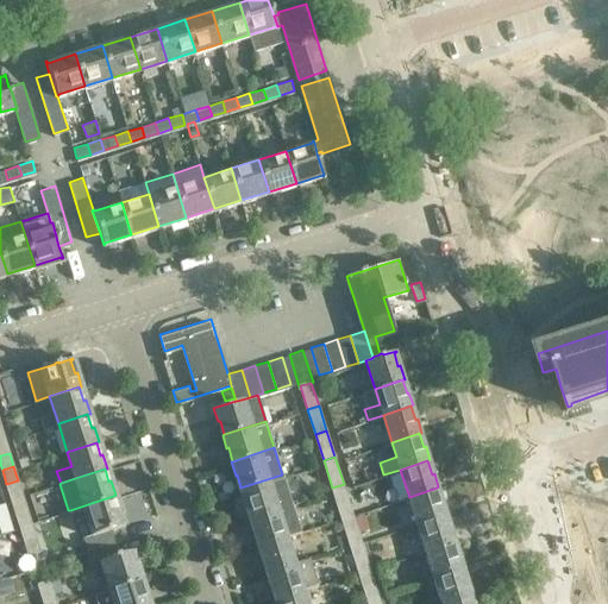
[(282,474),(240,488),(239,490),(244,502),(245,502),(250,515),(290,502),(282,474)]
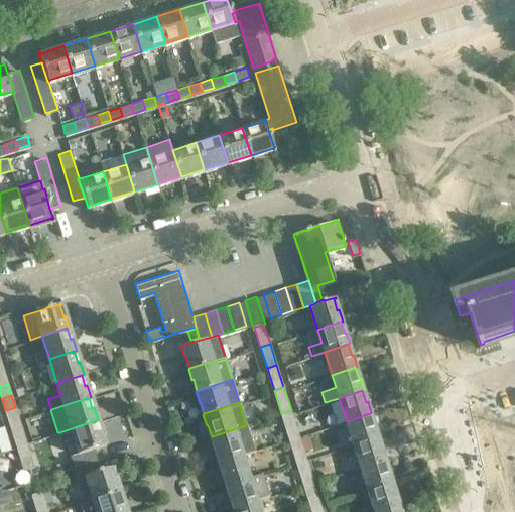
[(18,418),(15,407),(5,410),(9,422),(18,418)]
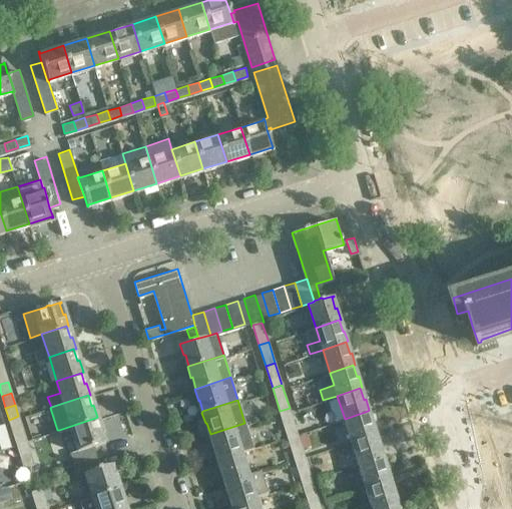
[(280,411),(287,434),(297,431),(290,408),(280,411)]
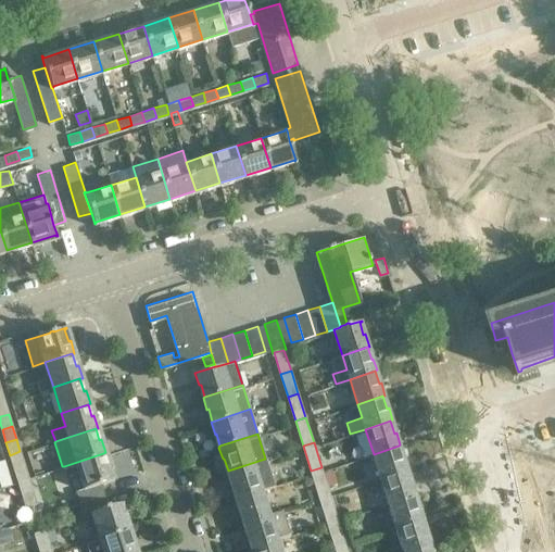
[(402,458),(399,446),(374,454),(381,478),(406,471),(408,469),(404,456),(402,458)]
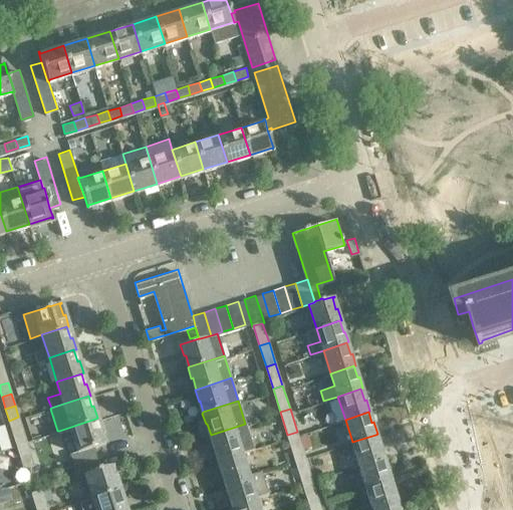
[(22,428),(18,417),(9,421),(12,431),(22,428)]
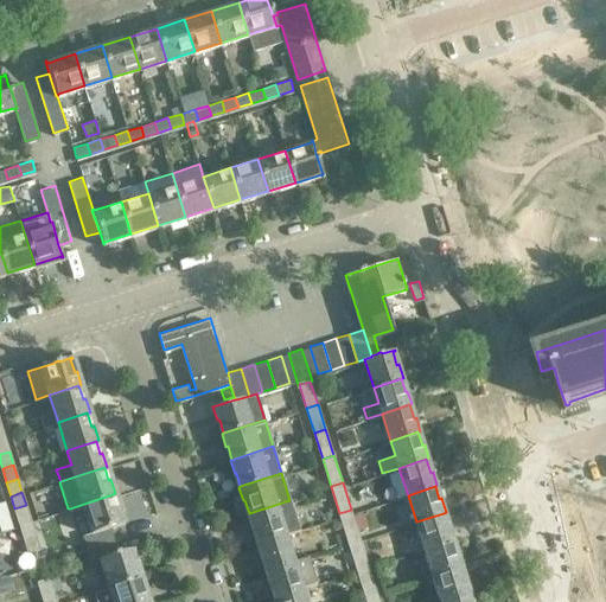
[(83,533),(88,548),(114,539),(110,525),(123,520),(120,507),(117,507),(113,494),(70,508),(78,536),(83,533)]
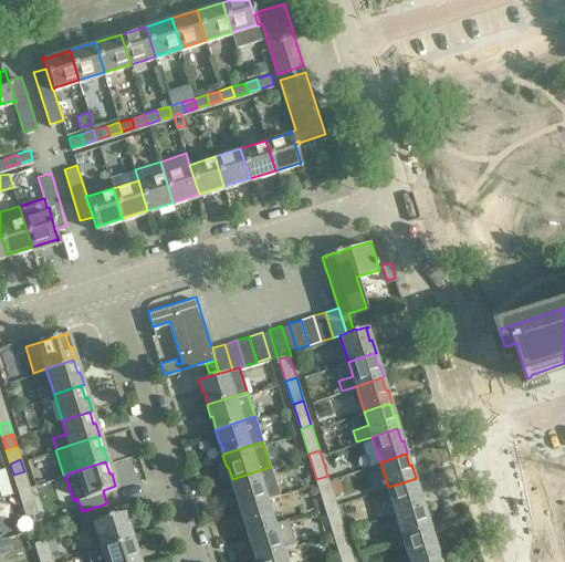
[(12,491),(6,466),(0,467),(0,491),(1,495),(12,491)]
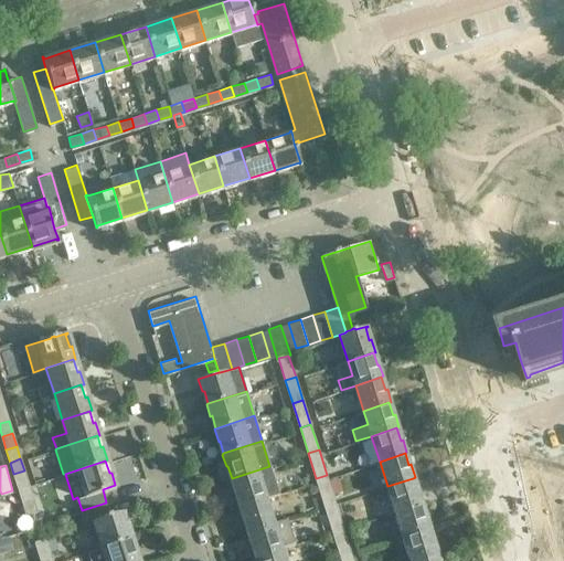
[(277,490),(269,466),(232,478),(230,479),(233,490),(235,490),(240,504),(265,495),(277,490)]
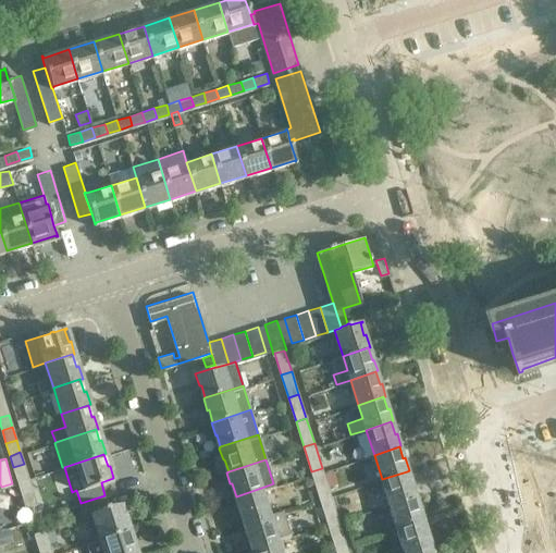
[(27,477),(24,464),(13,467),(17,480),(27,477)]
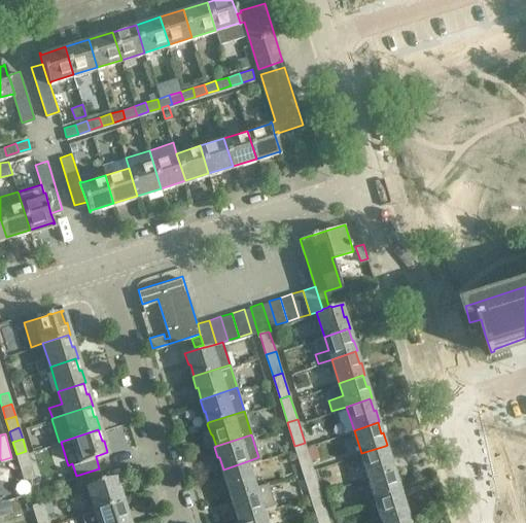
[(302,468),(312,465),(305,443),(294,446),(302,468)]
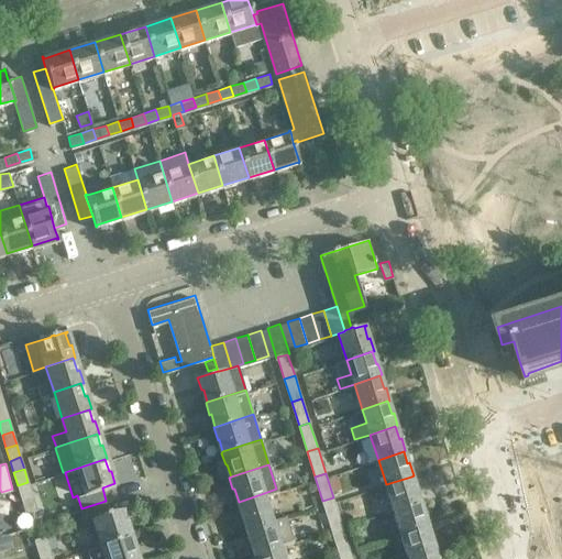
[(416,489),(411,477),(386,484),(394,508),(419,501),(421,500),(417,488),(416,489)]
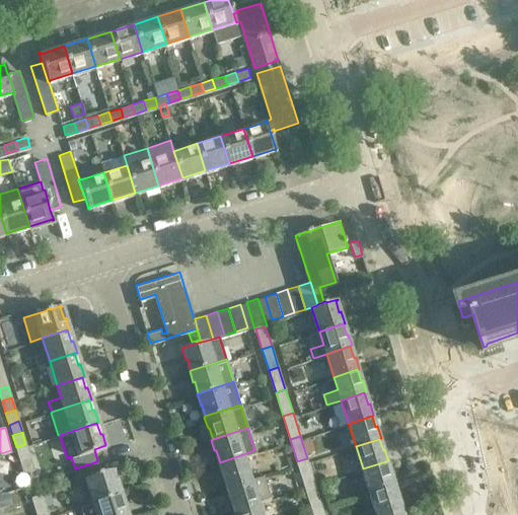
[(29,455),(25,444),(16,447),(19,458),(29,455)]
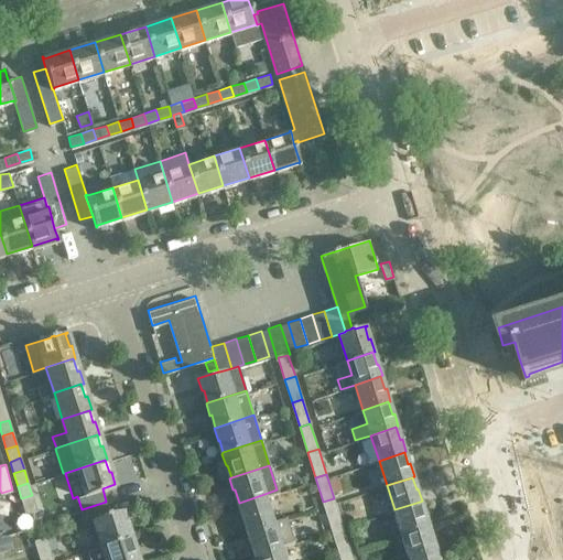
[(242,515),(247,527),(272,518),(264,494),(239,503),(237,503),(241,515),(242,515)]
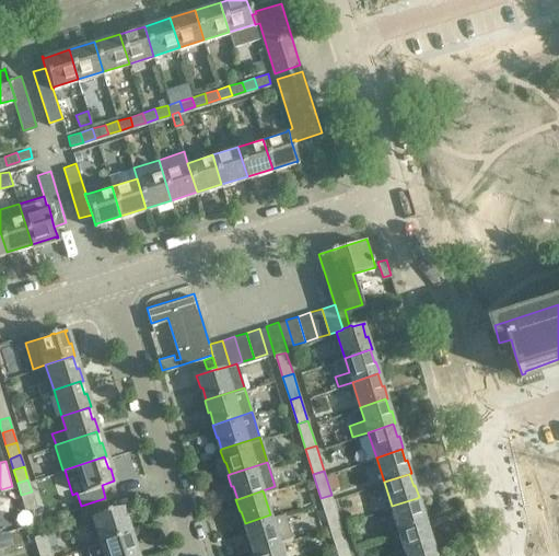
[(36,505),(32,491),(21,495),(25,508),(36,505)]
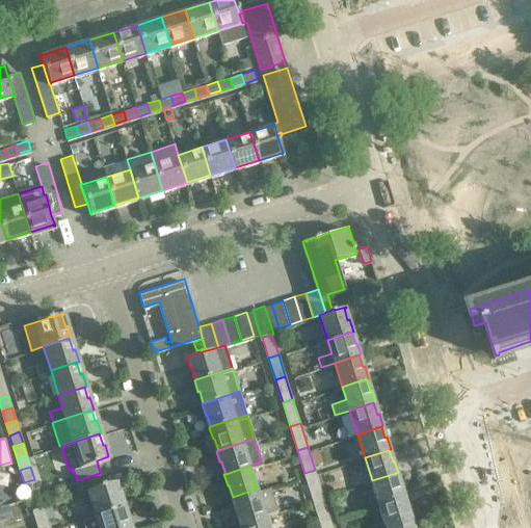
[(304,473),(313,497),(322,494),(315,470),(304,473)]
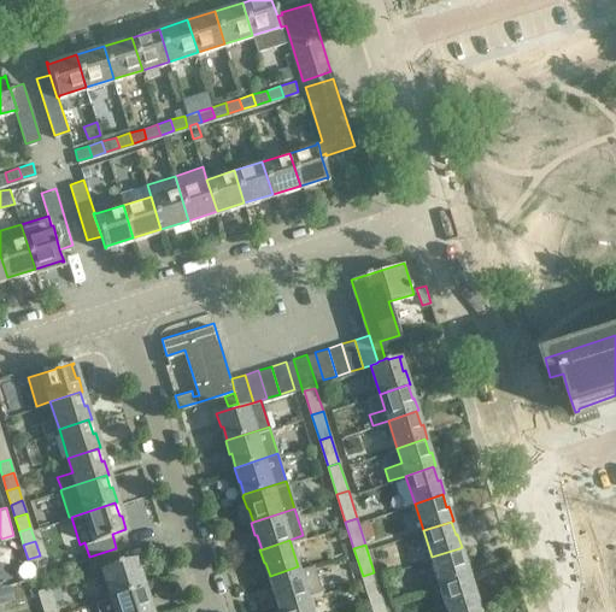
[(116,548),(89,557),(94,571),(101,568),(111,596),(141,587),(144,586),(140,572),(136,574),(133,560),(135,559),(135,557),(121,562),(116,548)]
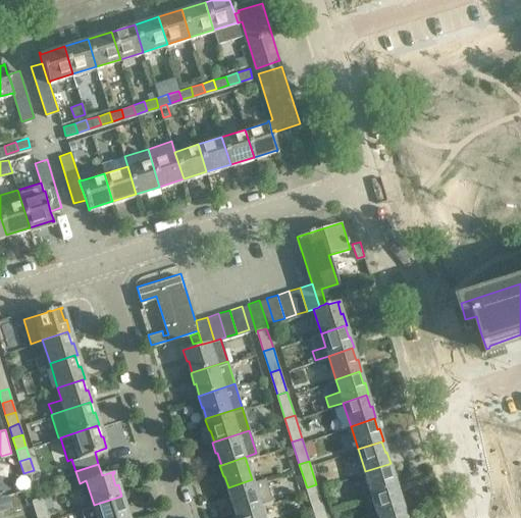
[(372,495),(396,486),(398,486),(394,474),(393,475),(388,464),(365,471),(372,495)]
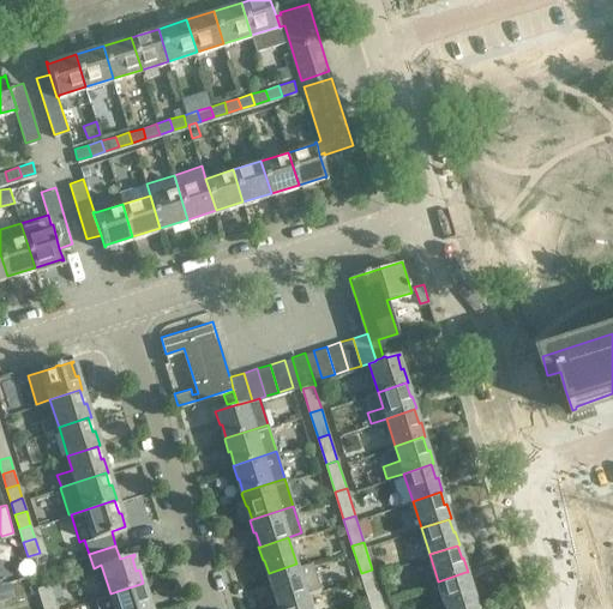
[(298,566),(296,564),(269,573),(268,573),(271,588),(274,586),(277,601),(306,591),(319,588),(311,561),(298,566)]
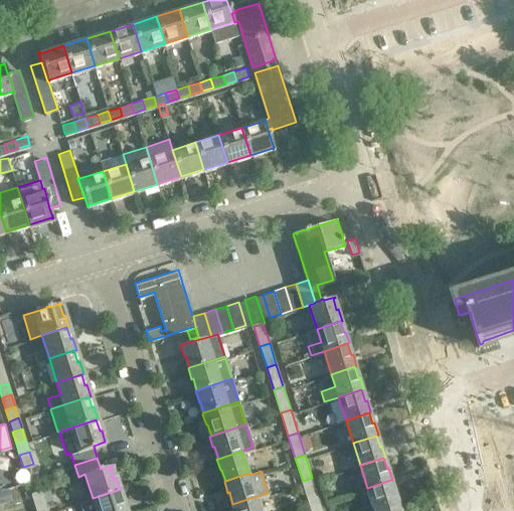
[(320,500),(312,478),(303,481),(310,503),(320,500)]
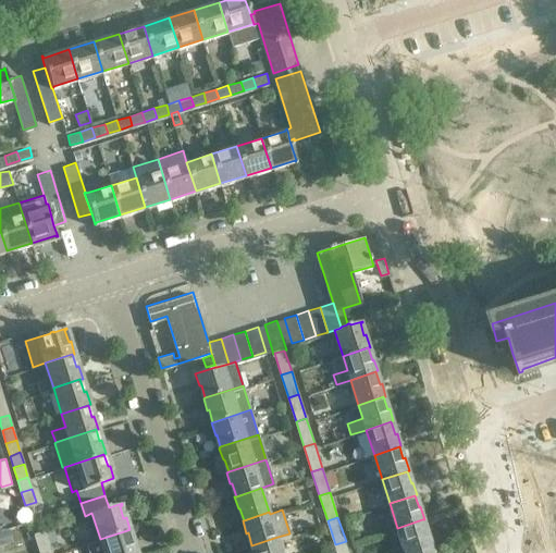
[(427,532),(422,519),(397,528),(405,552),(431,544),(432,543),(428,531),(427,532)]
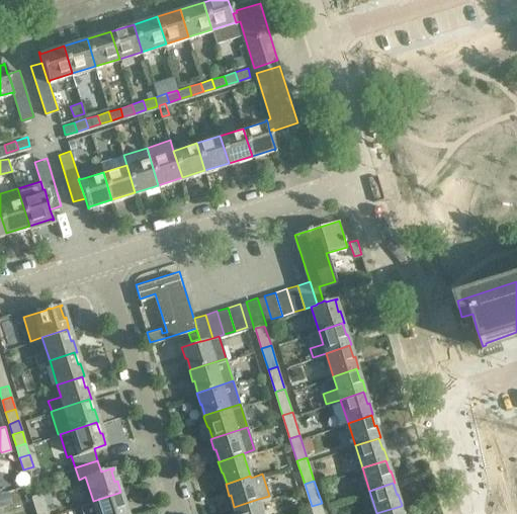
[(0,505),(12,502),(8,490),(0,492),(0,505)]
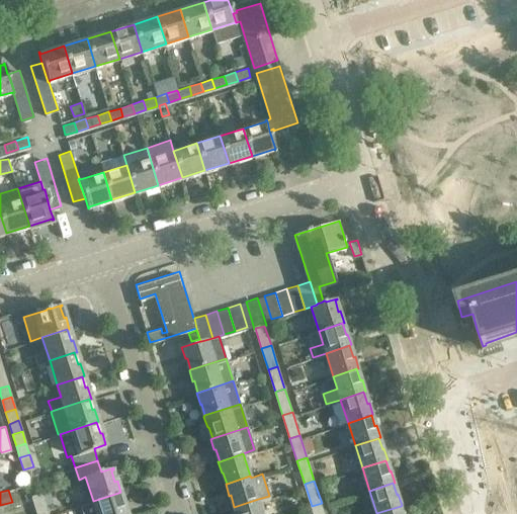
[(35,506),(46,503),(41,492),(31,495),(35,506)]
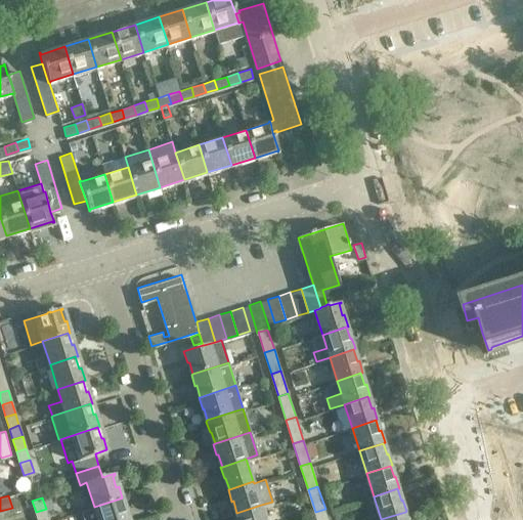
[(84,519),(129,519),(126,509),(124,510),(120,499),(94,507),(82,511),(84,519)]
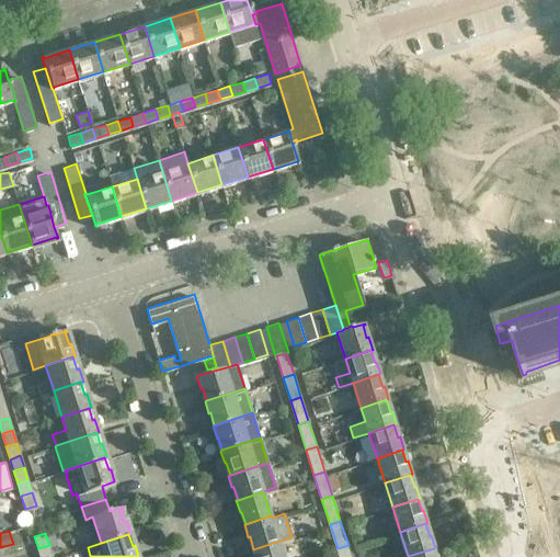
[(284,556),(280,541),(253,549),(252,549),(253,556),(284,556)]
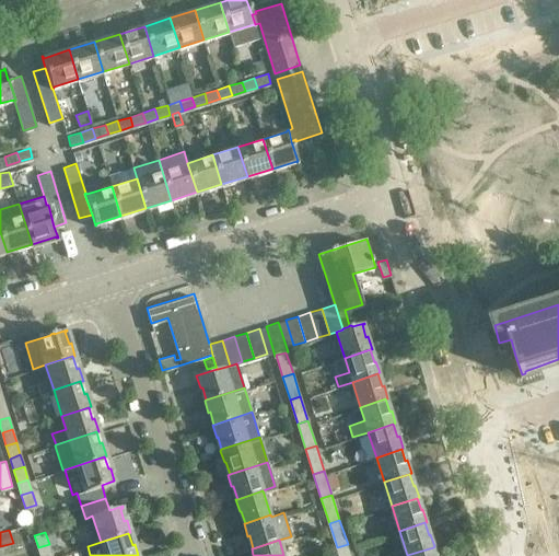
[(51,555),(49,544),(38,547),(41,555),(51,555)]
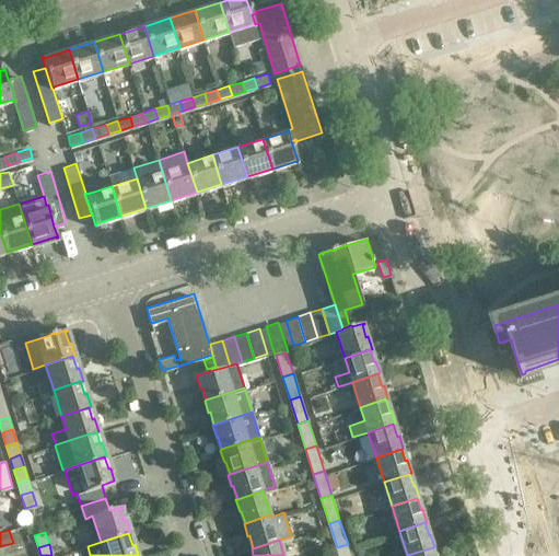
[(351,555),(348,544),(337,547),(338,555),(351,555)]
